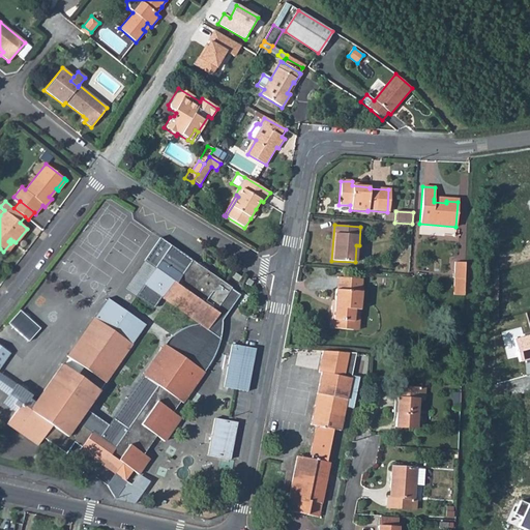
[(123,480),(131,470),(137,474),(148,459),(142,454),(155,436),(163,441),(179,418),(172,413),(179,402),(181,403),(208,363),(212,356),(215,350),(219,340),(219,336),(218,335),(214,332),(240,294),(214,276),(192,260),(159,238),(144,261),(154,269),(136,296),(152,308),(160,297),(193,320),(200,325),(194,326),(188,328),(179,331),(176,333),(172,336),(169,339),(164,345),(143,375),(120,359),(144,324),(108,299),(66,356),(68,358),(82,367),(77,376),(63,365),(61,364),(34,403),(29,410),(20,404),(15,412),(6,423),(37,445),(42,437),(65,452),(72,442),(81,447),(79,450),(94,461),(96,458),(108,466),(106,469),(113,474),(114,473),(123,480)]
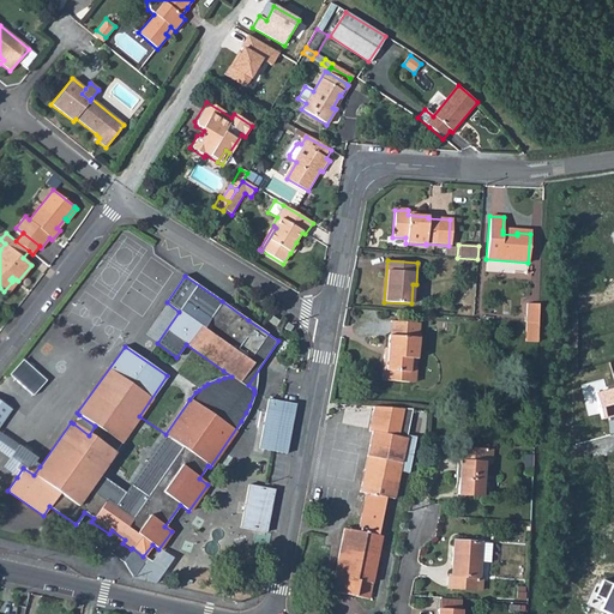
[(527,304),(525,323),(537,324),(539,304),(527,304)]
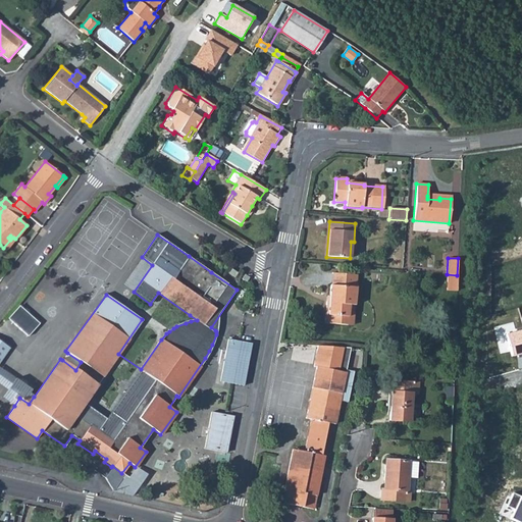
[(325,302),(324,323),(347,325),(349,305),(354,305),(356,274),(332,273),(331,285),(330,284),(328,301),(325,302)]
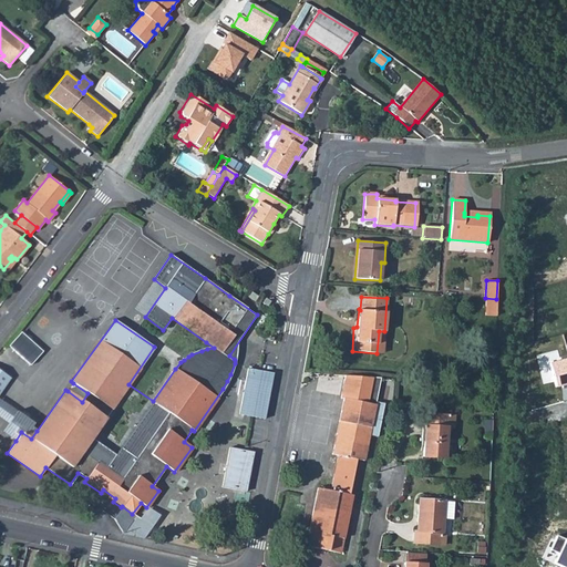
[(485,298),(484,316),(496,316),(496,299),(485,298)]
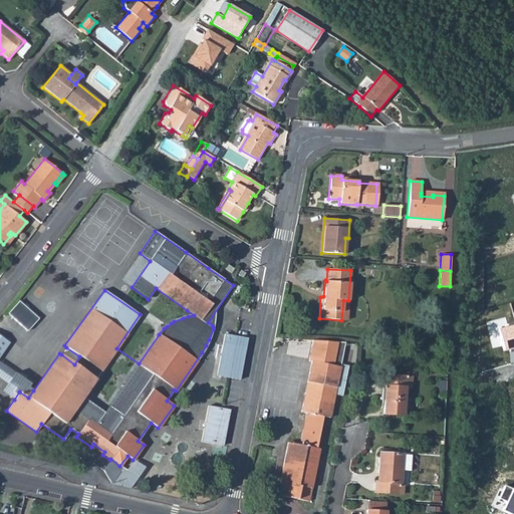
[(20,301),(9,314),(28,331),(39,319),(20,301)]
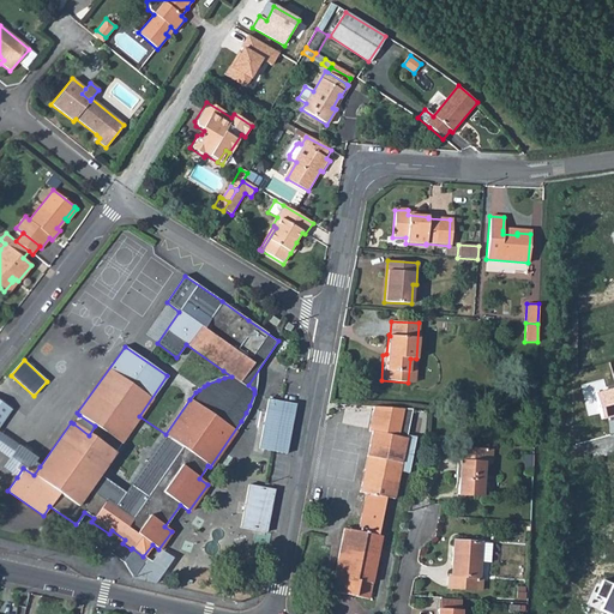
[(613,387),(595,393),(603,420),(613,416),(613,387)]
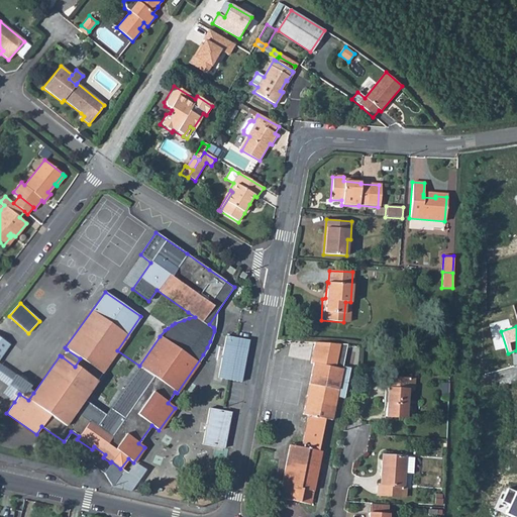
[(218,378),(241,382),(249,340),(225,335),(218,378)]
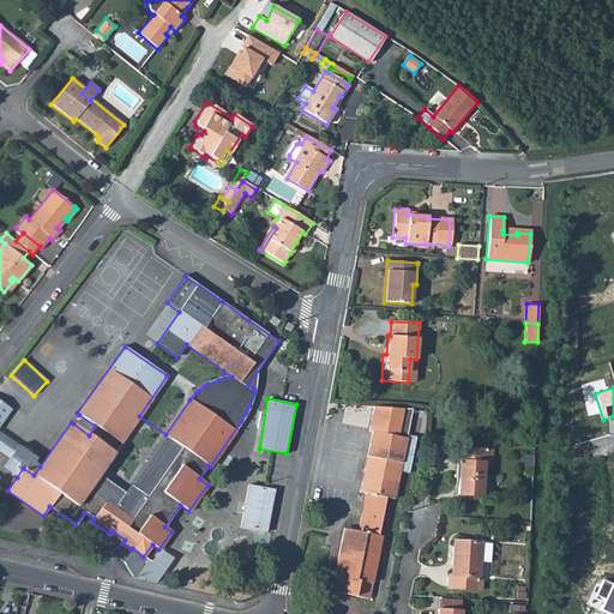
[(0,425),(12,409),(0,401),(0,425)]
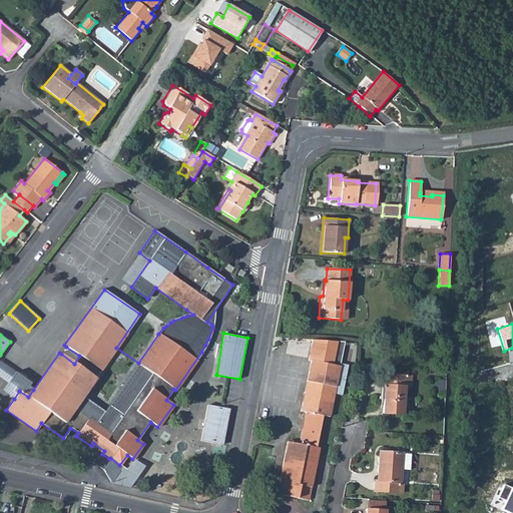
[(312,340),(308,360),(340,362),(344,342),(312,340)]
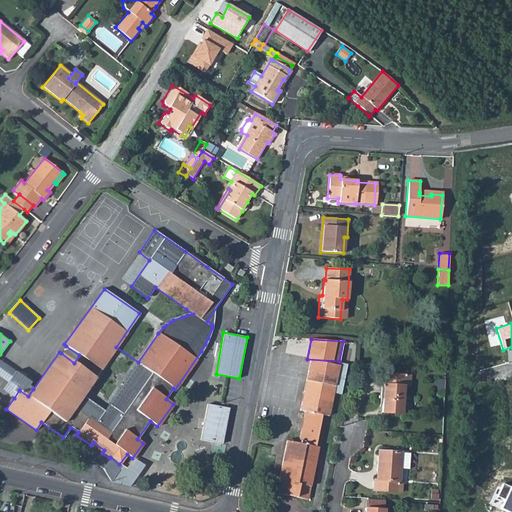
[(66,346),(61,353),(74,363),(79,355),(66,346)]
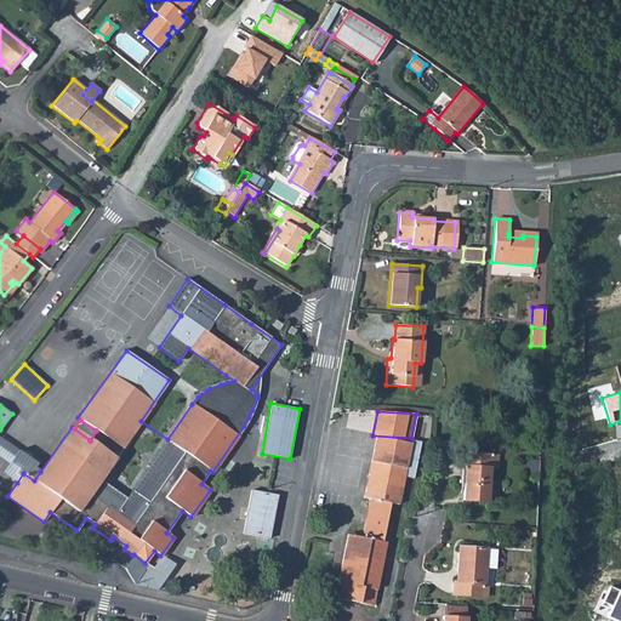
[(38,463),(0,436),(0,456),(10,463),(3,473),(17,483),(23,473),(34,480),(40,472),(34,467),(38,463)]
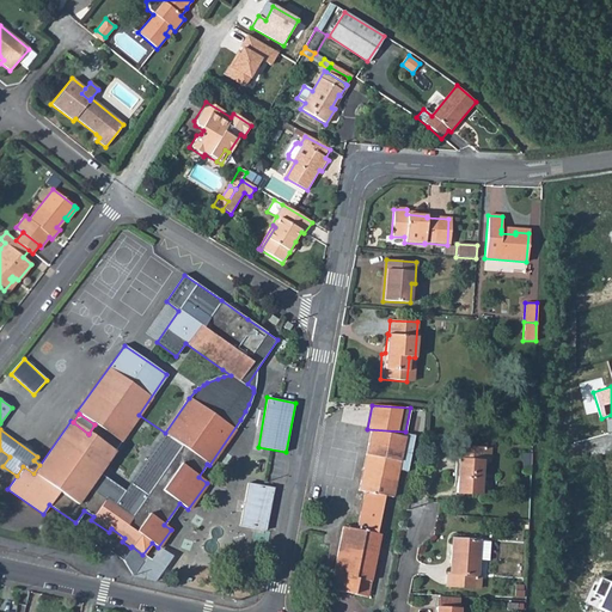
[(405,432),(367,429),(367,430),(369,430),(357,490),(363,491),(356,530),(375,533),(384,495),(392,497),(405,432)]
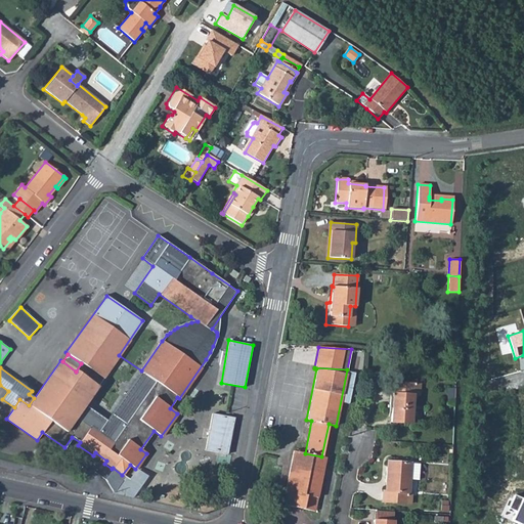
[(410,424),(412,396),(412,383),(393,382),(392,394),(389,394),(388,417),(390,417),(390,423),(410,424)]
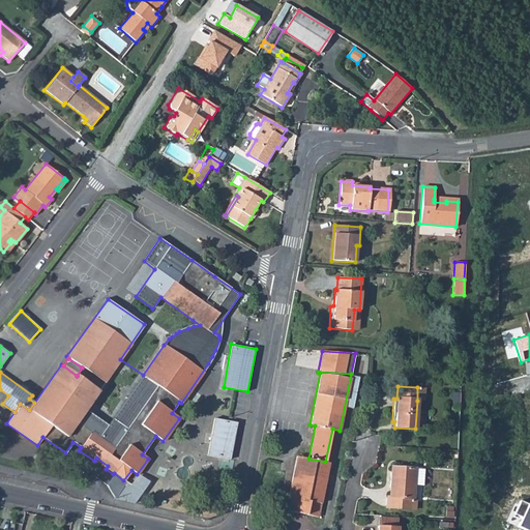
[(451,407),(459,407),(460,393),(451,392),(451,407)]
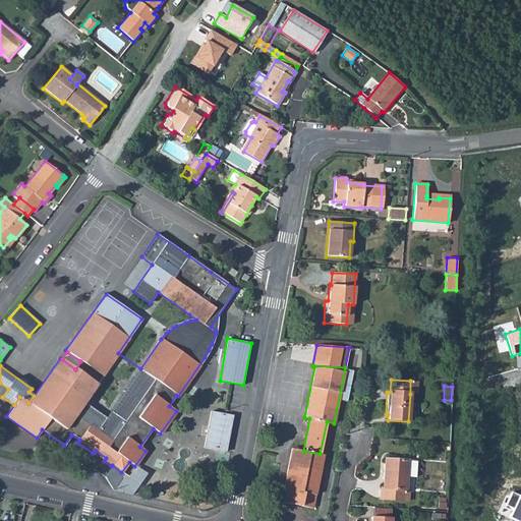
[(211,412),(204,448),(225,452),(232,415),(211,412)]
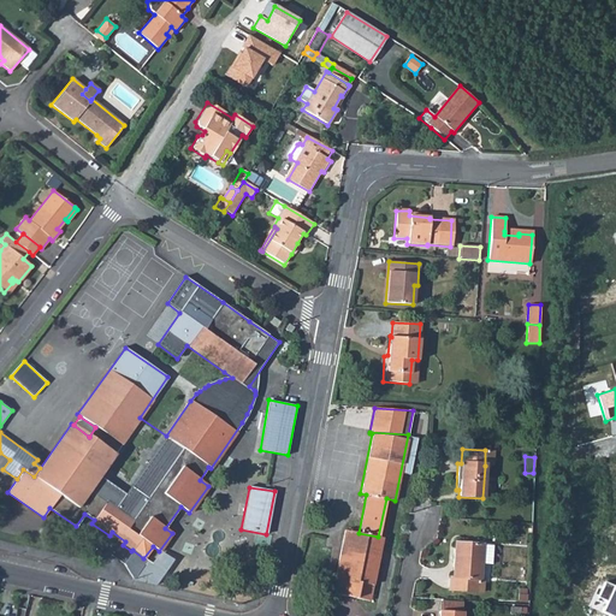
[(378,537),(359,533),(345,531),(333,593),(369,599),(381,538),(378,537)]
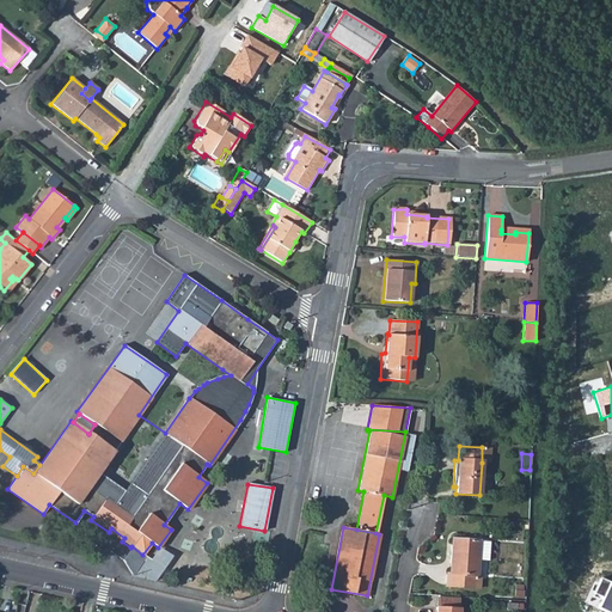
[(111,528),(109,532),(122,542),(124,538),(111,528)]
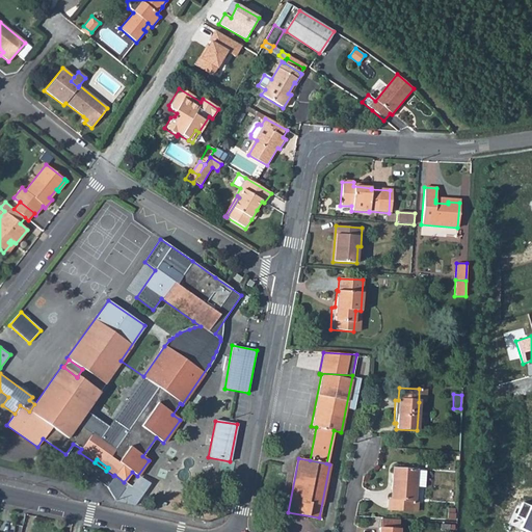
[(388,509),(410,510),(411,500),(415,501),(416,486),(423,487),(425,471),(393,469),(391,499),(388,499),(388,509)]
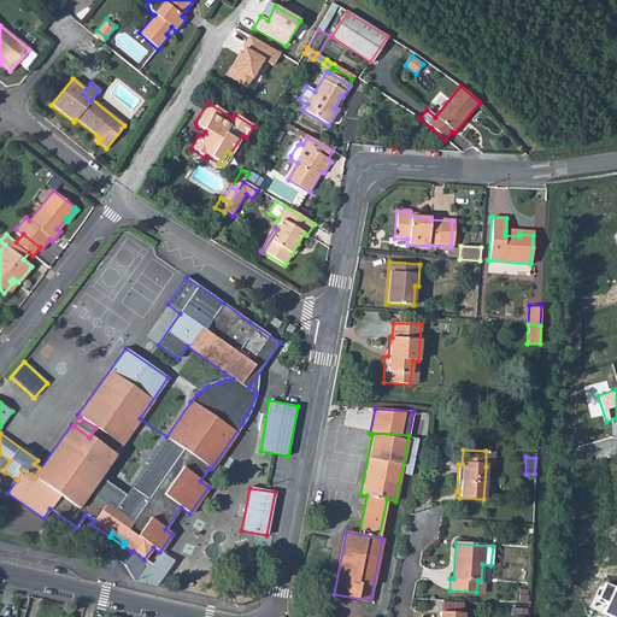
[(616,616),(616,587),(607,582),(599,599),(607,603),(603,612),(611,616),(610,616),(616,616)]
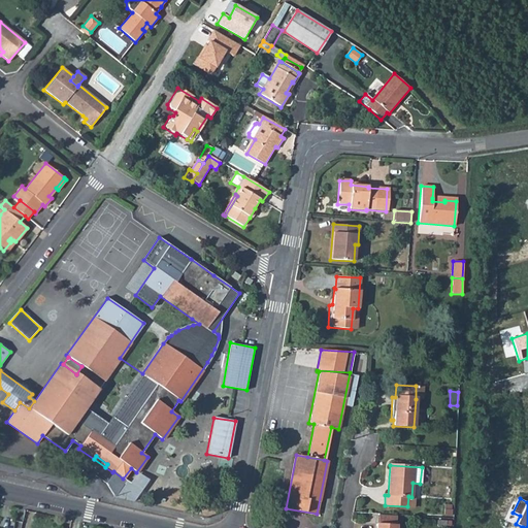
[(378,514),(377,524),(395,525),(395,515),(378,514)]
